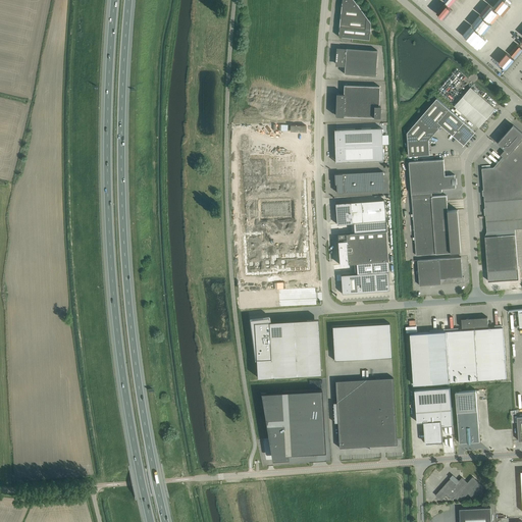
[(353,0),(342,0),(338,37),(369,40),(370,22),(353,0)]
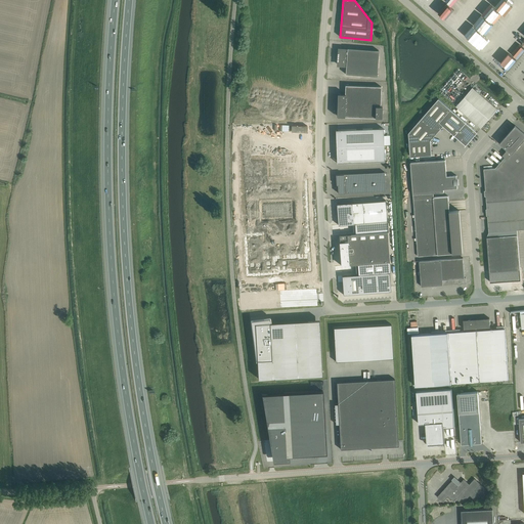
[(446,6),(457,12),(465,0),(437,0),(433,4),(429,10),(437,14),(446,6)]
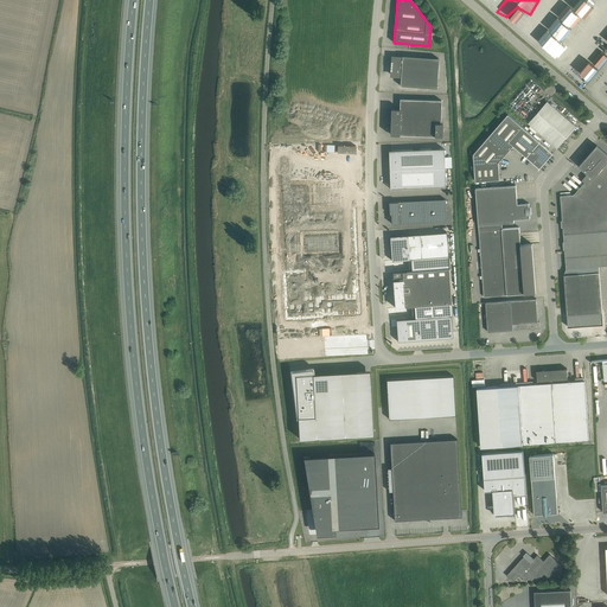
[(593,14),(599,5),(592,0),(576,0),(570,10),(564,6),(555,19),(560,23),(550,36),(566,46),(575,32),(573,30),(582,16),(586,18),(590,12),(593,14)]
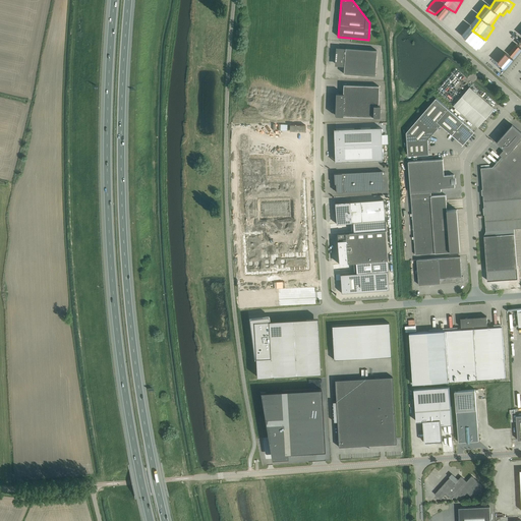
[(511,63),(520,49),(520,45),(514,41),(510,46),(512,48),(505,58),(511,63)]
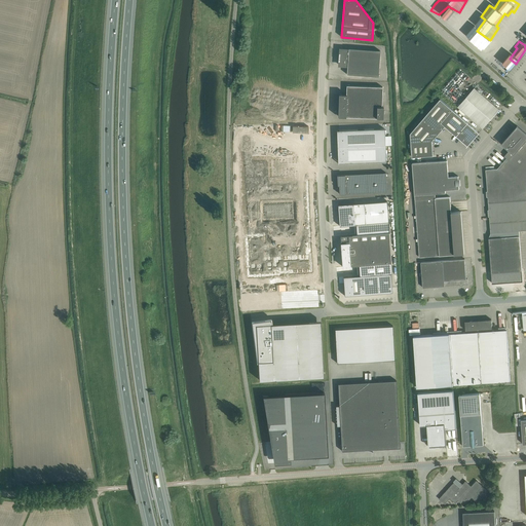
[(340,49),(339,65),(347,65),(347,74),(378,76),(380,50),(348,48),(348,50),(340,49)]
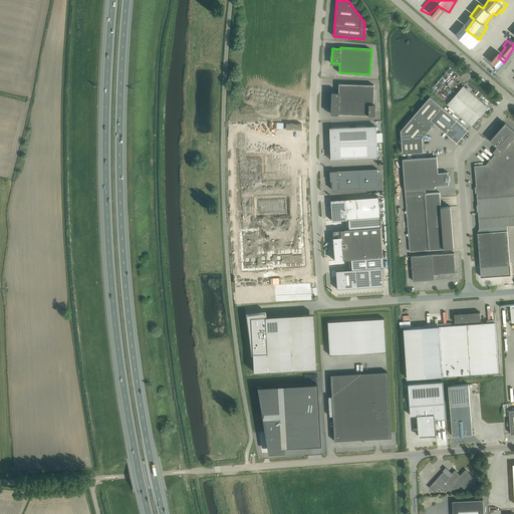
[(373,84),(338,83),(338,92),(331,91),(331,113),(374,115),(374,104),(373,104),(373,84)]
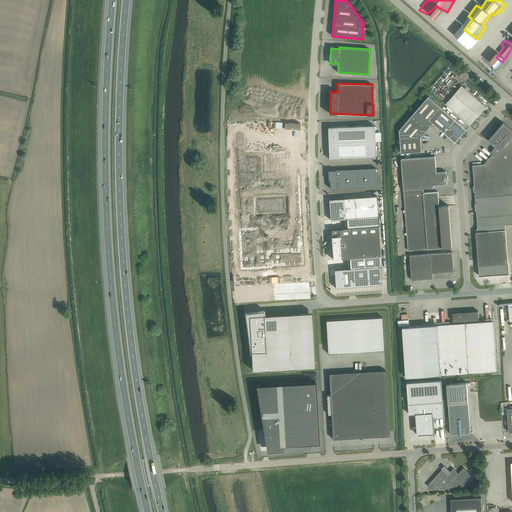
[(486,107),(474,96),(462,85),(446,104),(470,125),(486,107)]
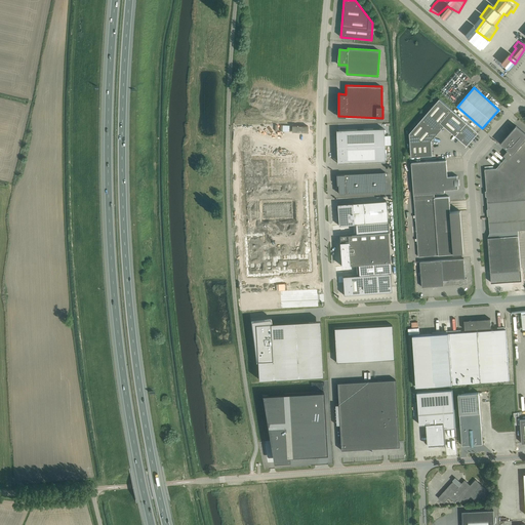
[(410,133),(411,157),(433,155),(432,140),(444,125),(467,146),(478,132),(440,98),(410,133)]
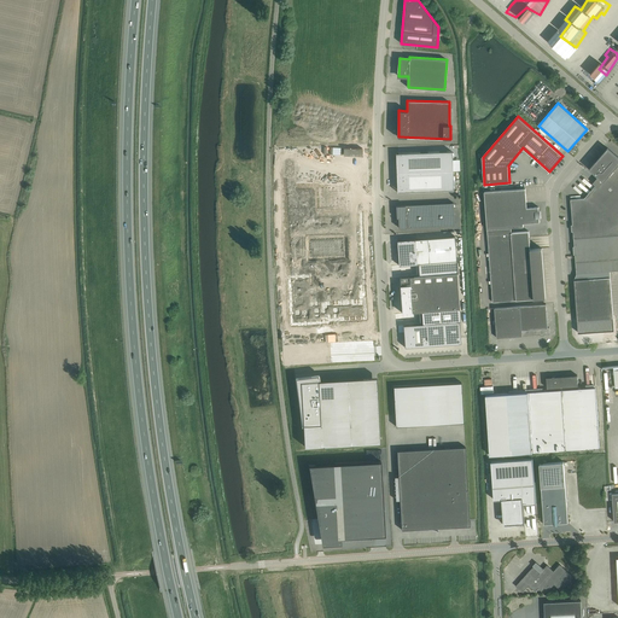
[(589,198),(571,199),(576,262),(577,273),(610,270),(617,269),(617,156),(607,147),(589,169),(593,172),(598,176),(593,184),(598,187),(589,198)]
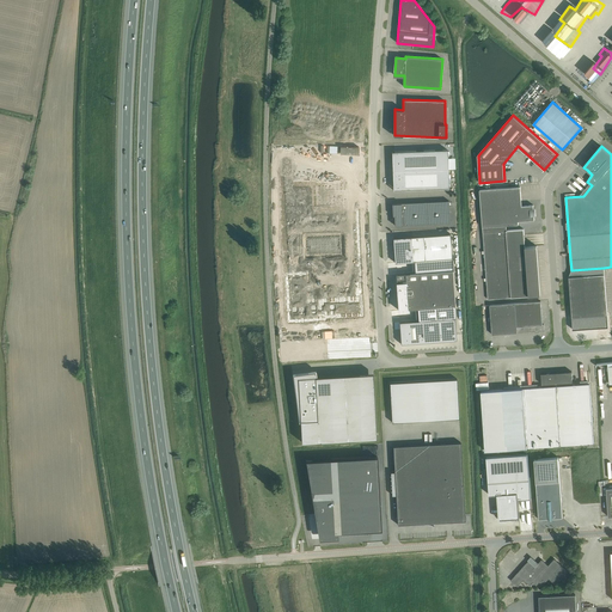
[(447,150),(395,152),(395,159),(392,159),(392,171),(448,169),(447,150)]
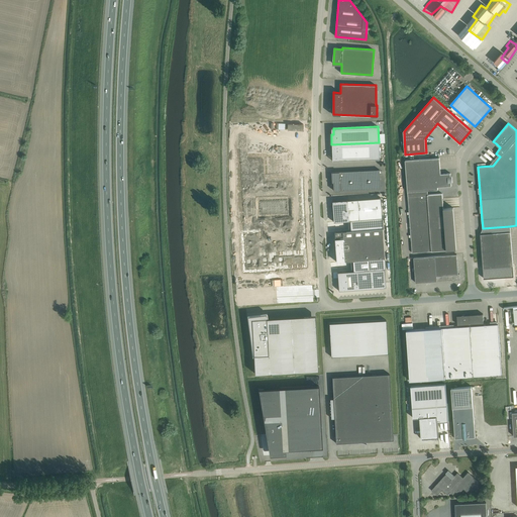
[(380,159),(379,142),(331,144),(332,158),(334,158),(334,161),(380,159)]
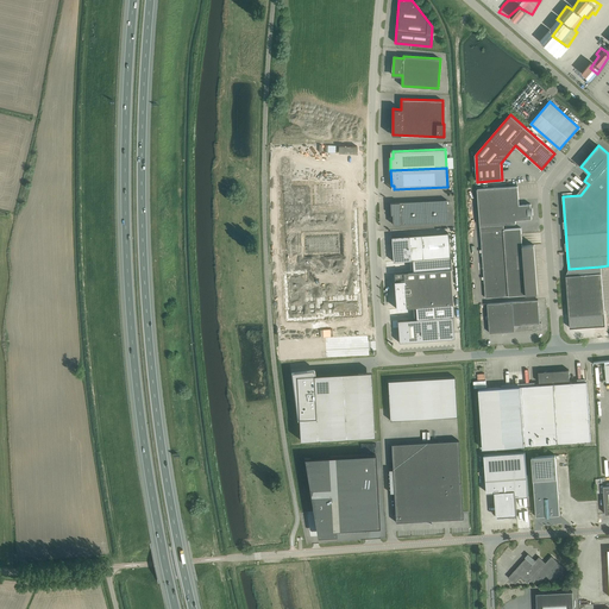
[(313,182),(282,183),(288,319),(319,318),(319,314),(325,313),(325,315),(360,314),(356,211),(320,212),(320,206),(314,206),(313,182)]
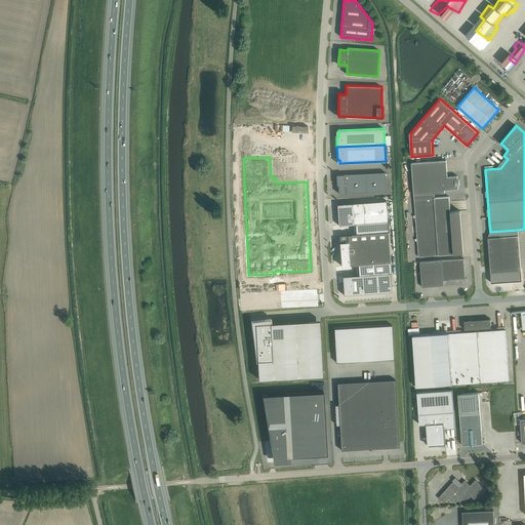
[(441,160),(411,163),(413,190),(414,195),(434,193),(445,193),(445,190),(458,189),(458,185),(459,185),(459,178),(457,179),(457,175),(448,176),(446,160),(441,160)]
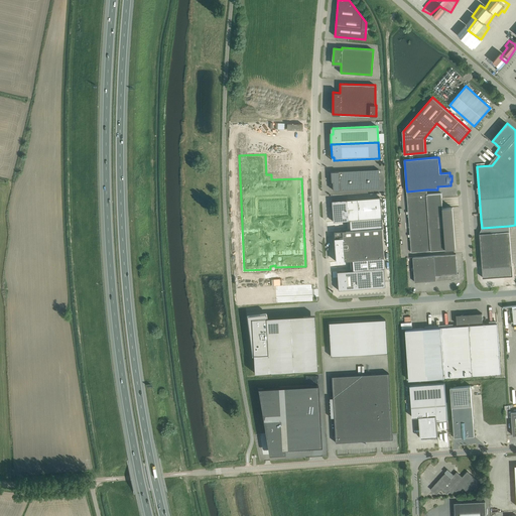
[(332,182),(333,182),(333,189),(380,187),(378,169),(331,171),(332,182)]
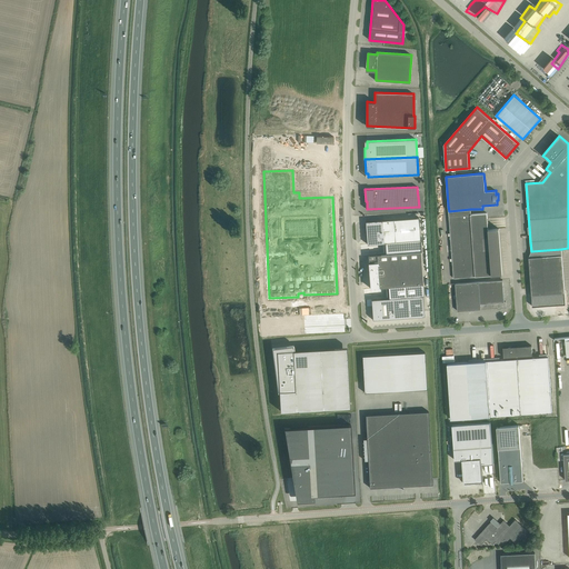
[(470,209),(449,211),(449,216),(449,221),(453,278),(502,275),(499,229),(488,230),(487,213),(471,215),(470,209)]
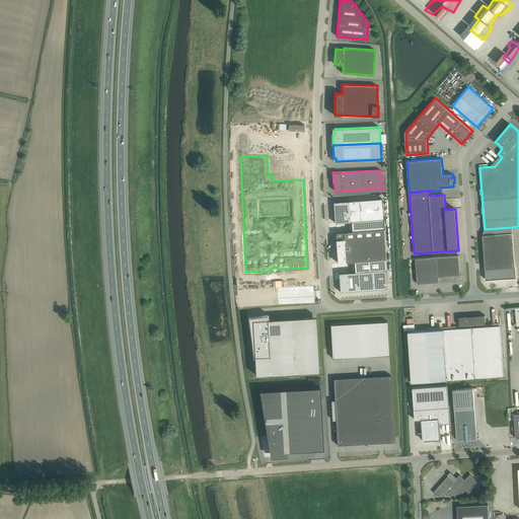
[(382,199),(359,200),(361,221),(384,219),(382,199)]
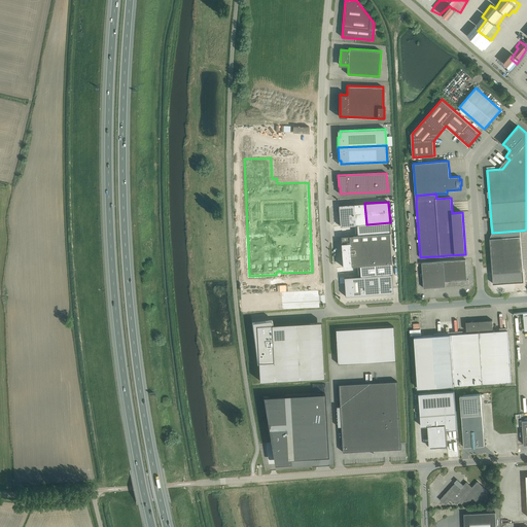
[(364,203),(339,205),(340,226),(356,224),(366,224),(364,203)]
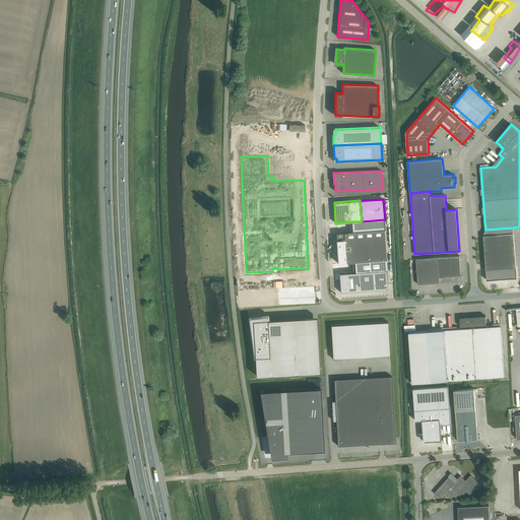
[(344,233),(336,233),(337,249),(338,256),(338,263),(346,263),(354,262),(355,272),(363,272),(387,270),(386,260),(384,230),(385,230),(385,219),(362,221),(351,221),(352,232),(348,232),(348,233),(344,233)]
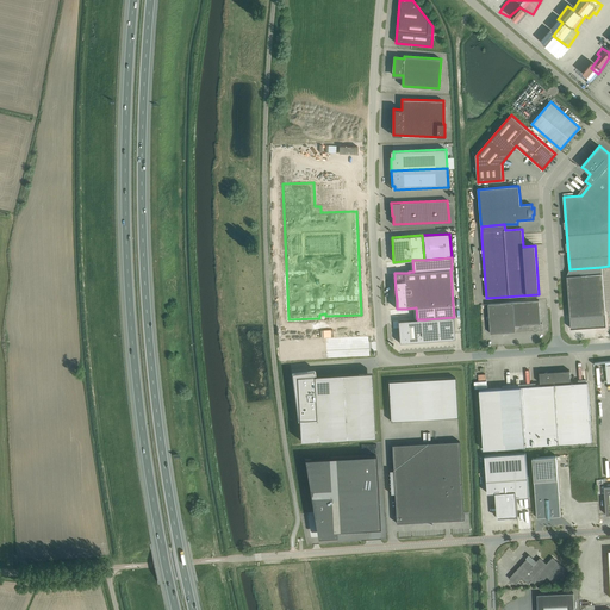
[(570,277),(567,277),(570,317),(572,317),(572,318),(570,318),(571,323),(580,323),(580,317),(579,317),(579,316),(605,313),(605,307),(603,273),(602,267),(570,269),(570,271),(570,277)]
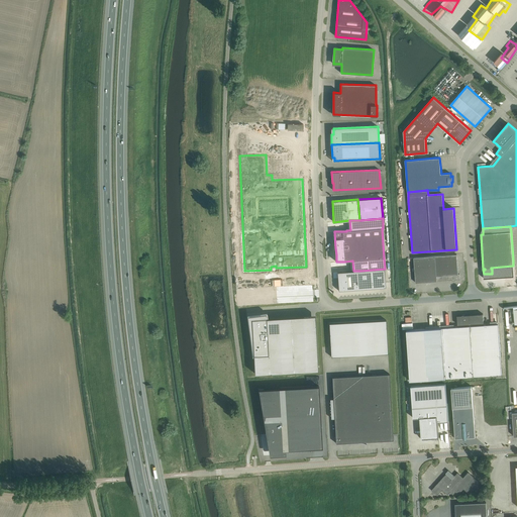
[(435,255),(414,257),(416,283),(437,281),(441,281),(447,280),(448,280),(460,279),(459,274),(458,274),(456,254),(451,254),(435,255)]
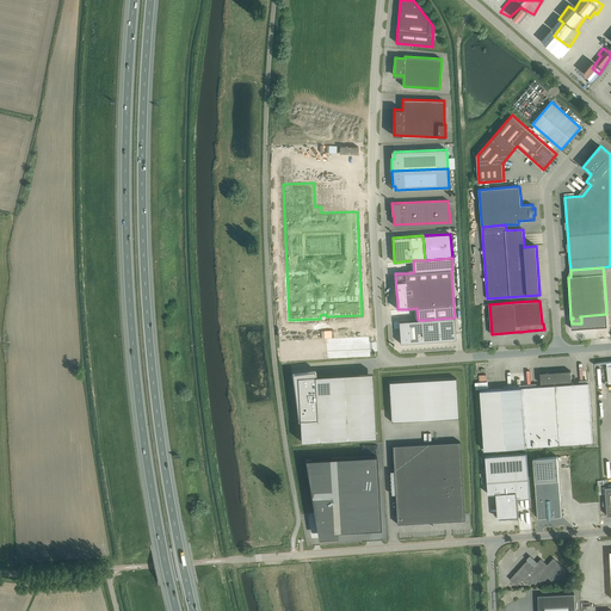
[(455,318),(426,320),(429,341),(450,340),(454,339),(456,339),(456,338),(455,318)]
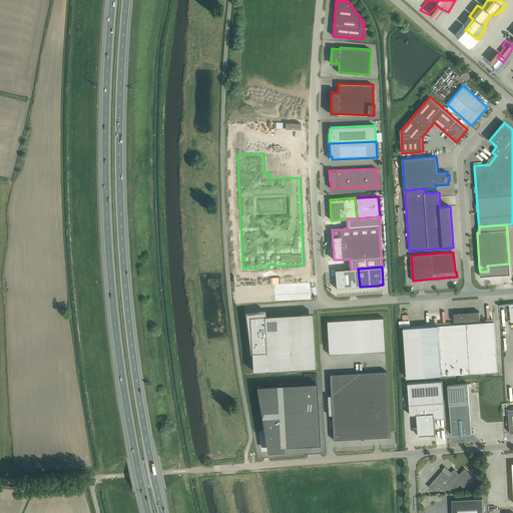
[(343,270),(335,270),(336,289),(338,289),(360,287),(358,269),(351,269),(343,270)]
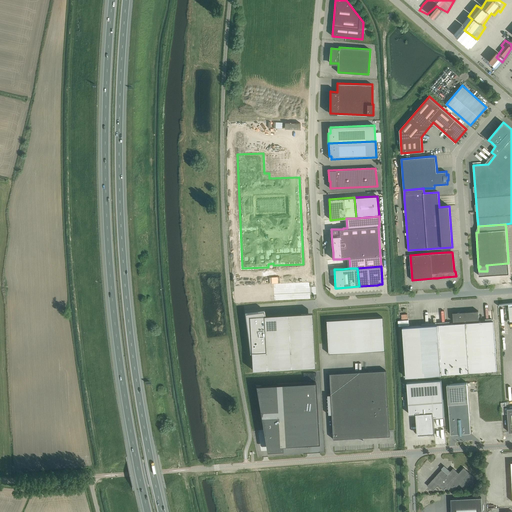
[(479,320),(478,311),(460,312),(458,313),(458,312),(453,312),(453,321),(454,321),(454,323),(402,327),(406,377),(497,371),(494,321),(479,322),(478,320),(479,320)]
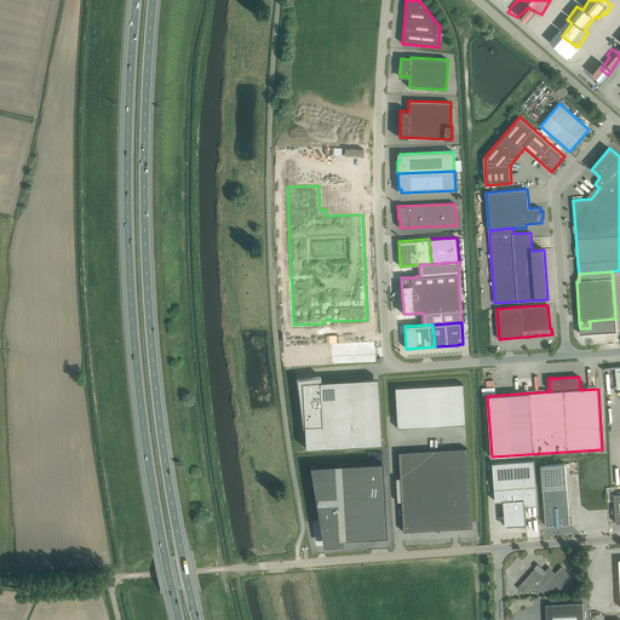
[(316,382),(303,383),(304,426),(305,448),(382,443),(378,385),(378,378),(316,382)]
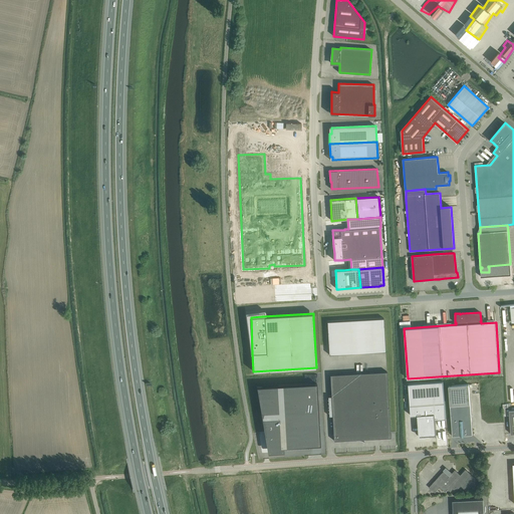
[(384,318),(327,321),(329,354),(386,351),(384,318)]
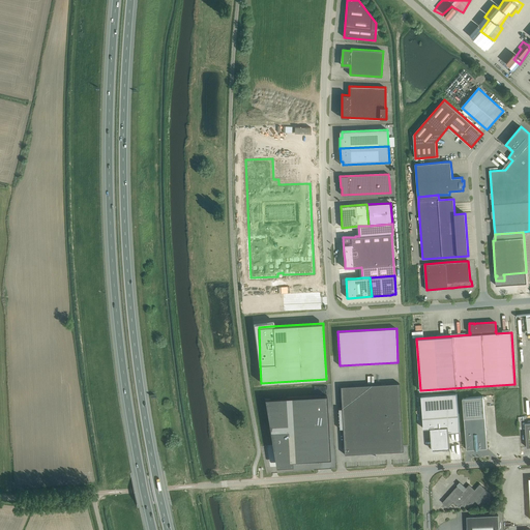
[(400,383),(341,386),(344,454),(403,451),(400,383)]
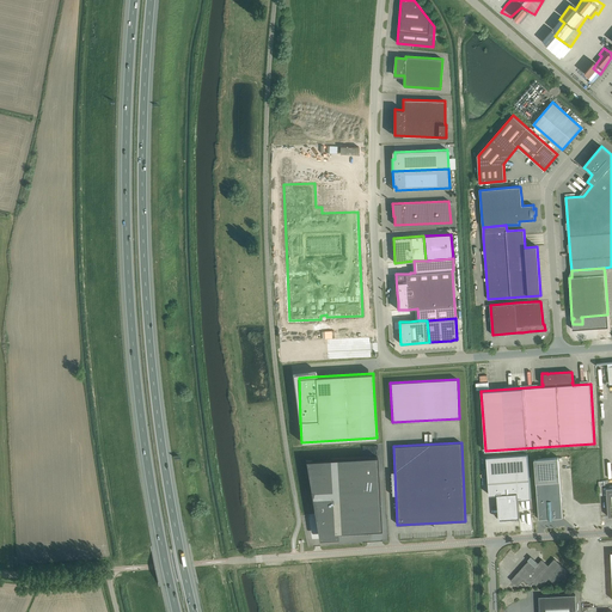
[(527,454),(487,457),(489,495),(497,494),(499,520),(507,520),(507,519),(512,519),(520,519),(518,499),(531,497),(527,454)]
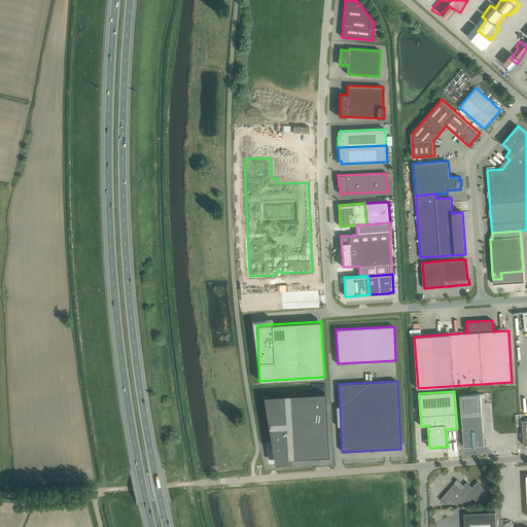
[(325,393),(264,396),(275,464),(291,463),(291,458),(318,456),(328,456),(327,429),(325,393)]
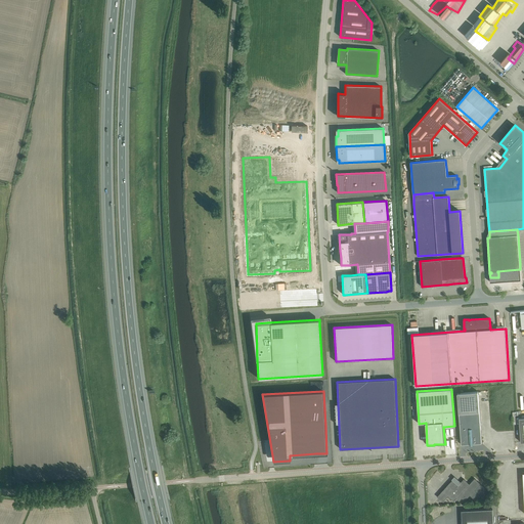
[(472,392),(457,393),(461,439),(462,444),(470,444),(470,445),(474,445),(473,443),(482,443),(481,438),(478,391),(472,392)]
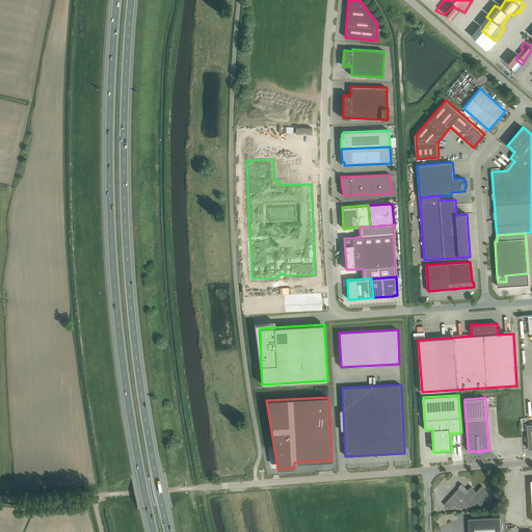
[(483,508),(490,500),(494,497),(482,485),(477,491),(471,486),(467,490),(467,489),(464,489),(464,490),(460,486),(444,504),(450,509),(455,504),(461,509),(463,506),(467,509),(469,506),(472,508),(477,503),(483,508)]
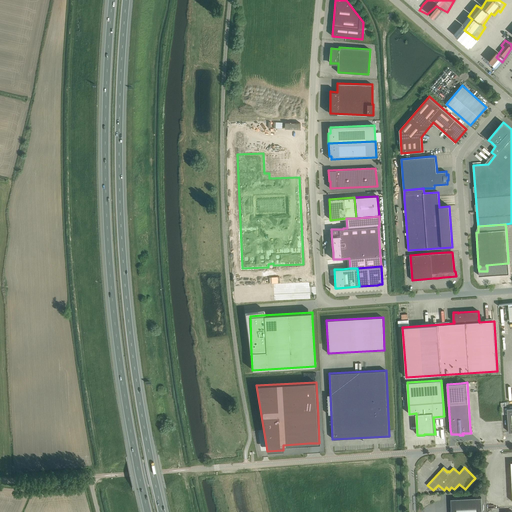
[(481,511),(481,497),(451,499),(451,511),(481,511)]
